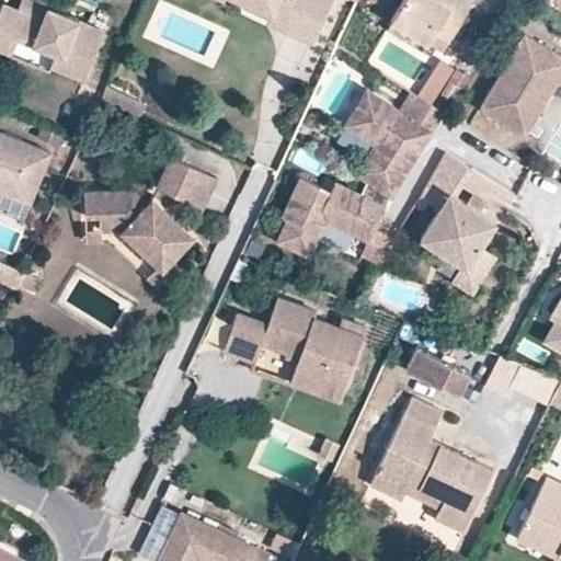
[(50,0),(21,0),(19,7),(4,1),(0,11),(0,49),(11,54),(18,37),(55,54),(50,66),(84,79),(104,30),(48,7),(50,0)]
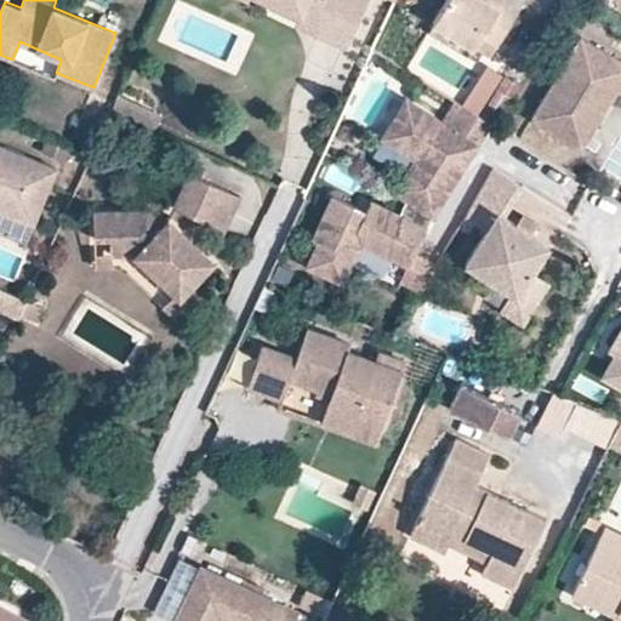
[(273,0),(301,12),(306,4),(298,0),(273,0)]
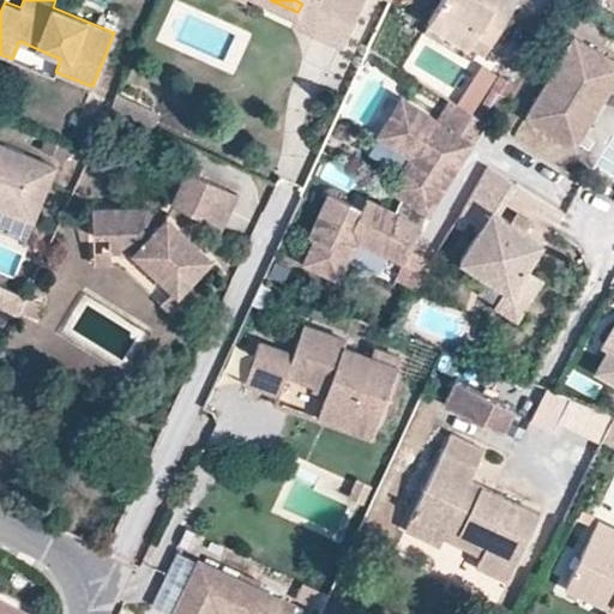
[(295,0),(302,4),(298,12),(295,20),(342,43),(360,0),(295,0)]
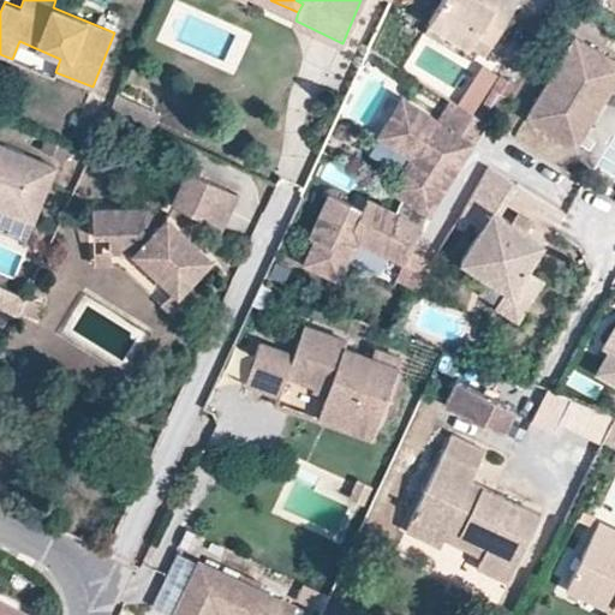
[(482,0),(443,0),(430,22),(469,46),(477,34),(491,43),(508,17),(482,0)]
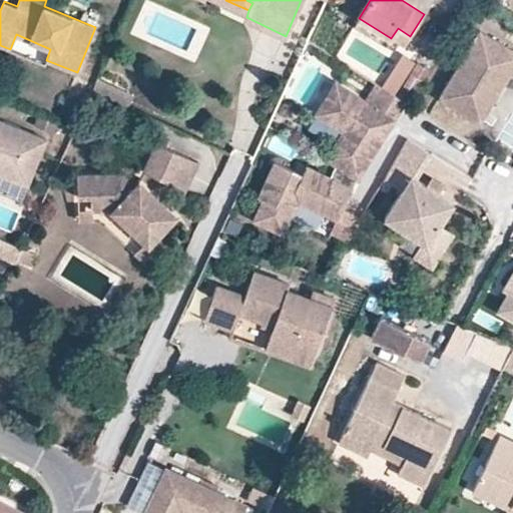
[(416,0),(402,0),(424,14),(428,7),(416,0)]
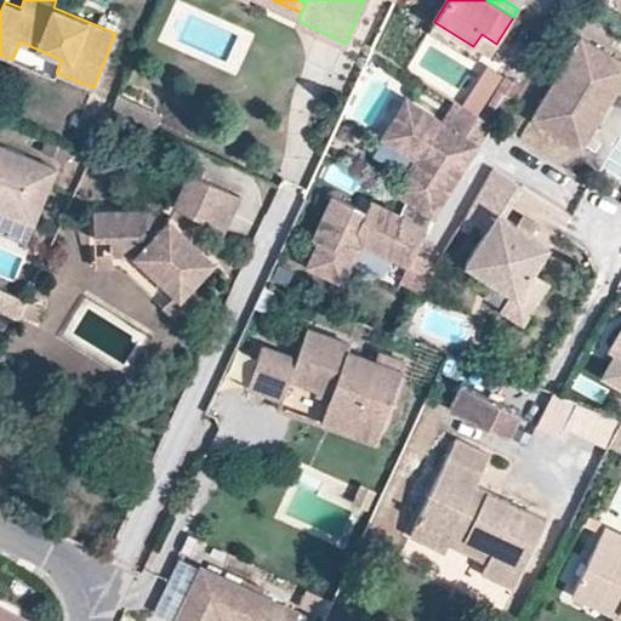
[(489,56),(496,44),(482,34),(473,46),(489,56)]
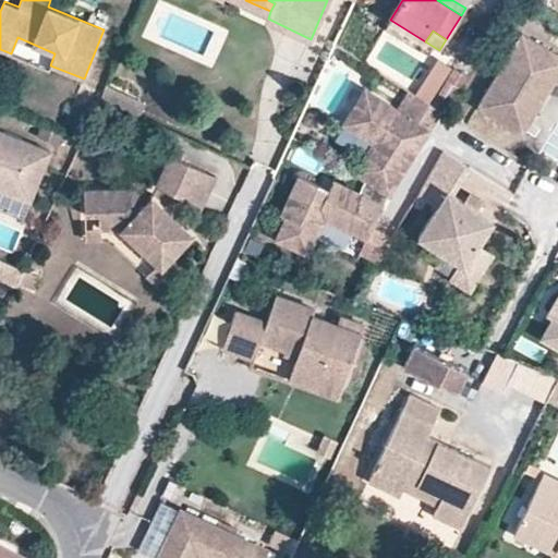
[(524,136),(544,102),(532,95),(543,77),(549,81),(557,64),(557,57),(521,35),(477,108),(524,136)]
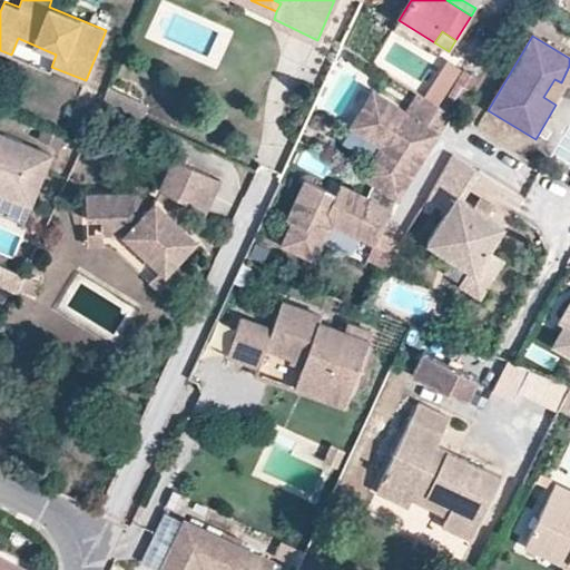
[(543,97),(556,105),(569,79),(569,66),(561,82),(554,79),(543,97)]
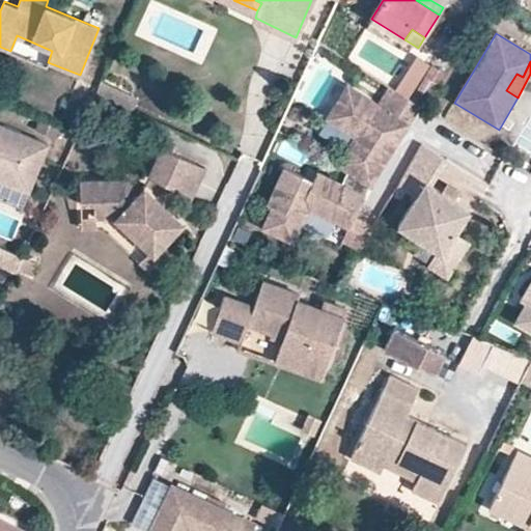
[(366,189),(367,189),(401,135),(389,128),(397,115),(409,122),(419,105),(398,92),(388,108),(348,84),(328,118),(356,136),(335,169),(346,176),(362,186),(366,189)]
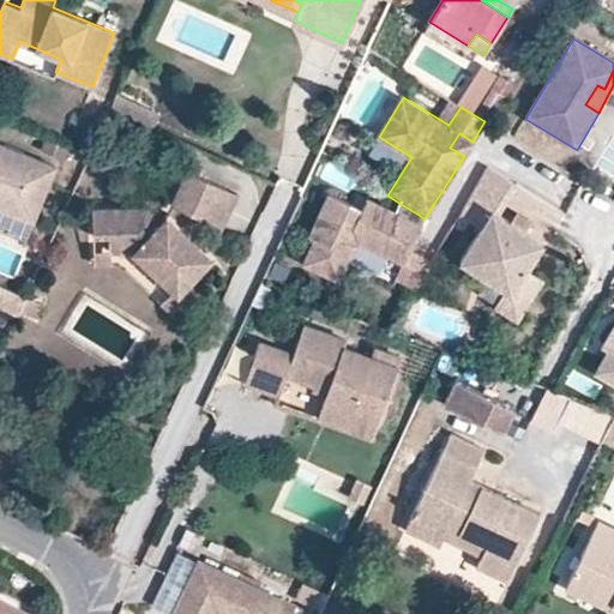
[(464,156),(473,142),(459,133),(450,148),(464,156)]
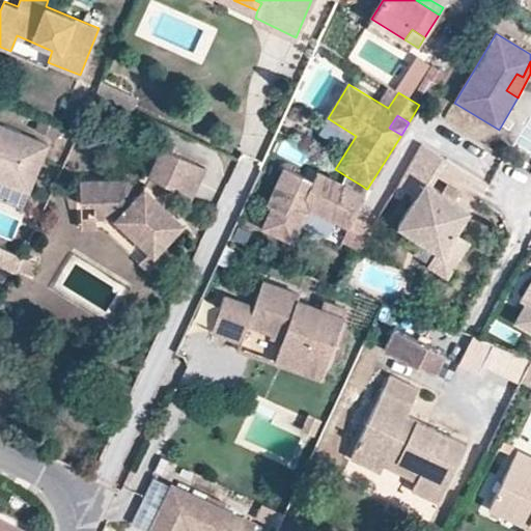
[(0,180),(31,193),(49,146),(0,126),(0,180)]
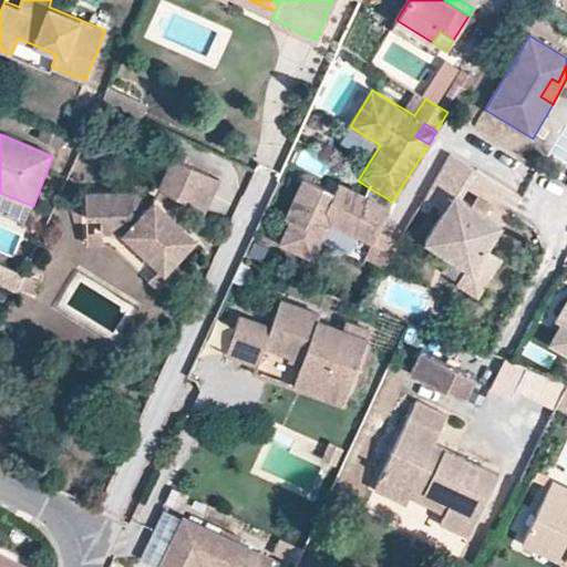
[(449,155),(431,188),(450,198),(452,194),(457,197),(473,171),(449,155)]
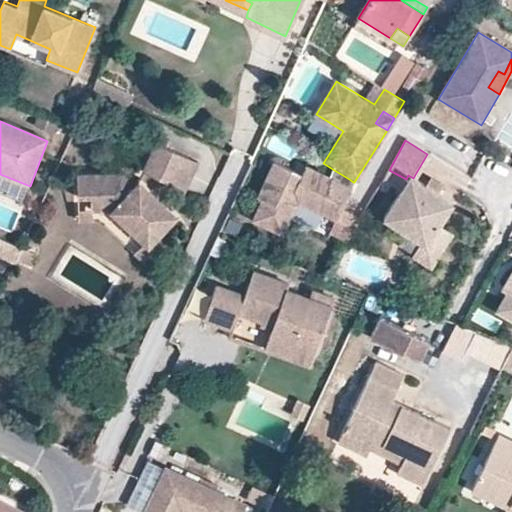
[(176,185),(189,158),(156,143),(144,170),(176,185)]
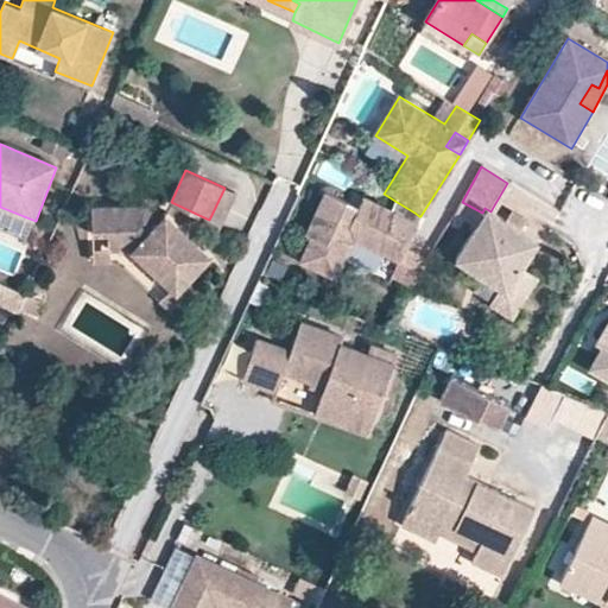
[(235,192),(225,188),(209,220),(220,225),(235,192)]
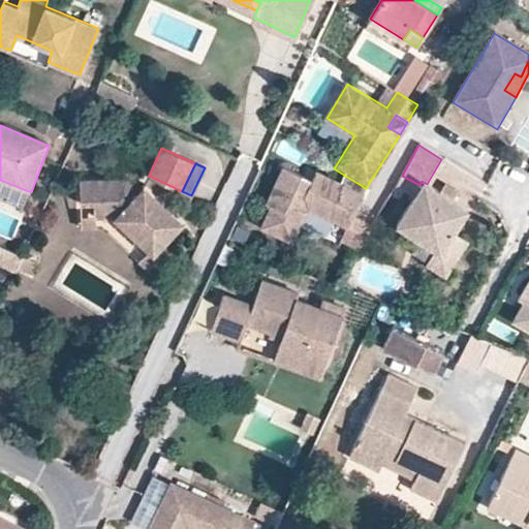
[(306,174),(298,168),(293,176),(302,180),(306,174)]
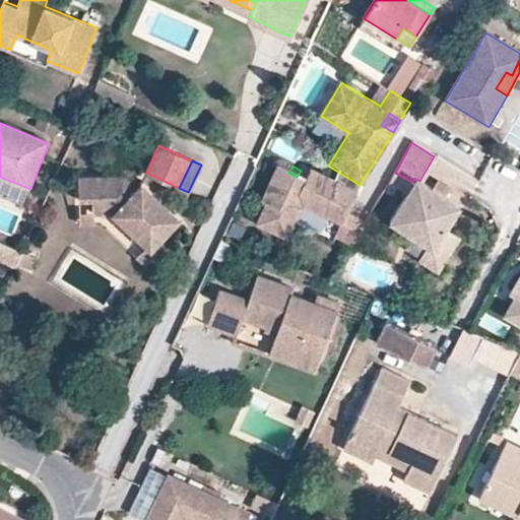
[(339,173),(328,166),(321,181),(332,187),(339,173)]
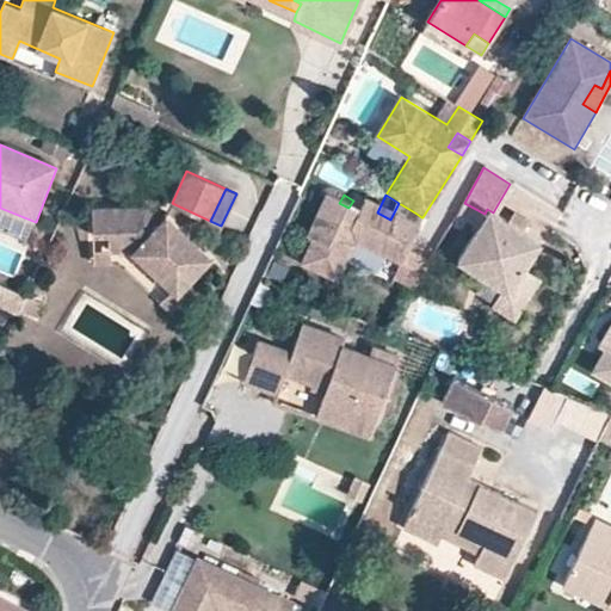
[(417,214),(399,203),(390,220),(377,213),(360,205),(358,213),(325,197),(310,230),(315,233),(304,257),(341,275),(359,238),(396,255),(392,266),(423,281),(436,254),(413,244),(418,228),(412,226),(417,214)]
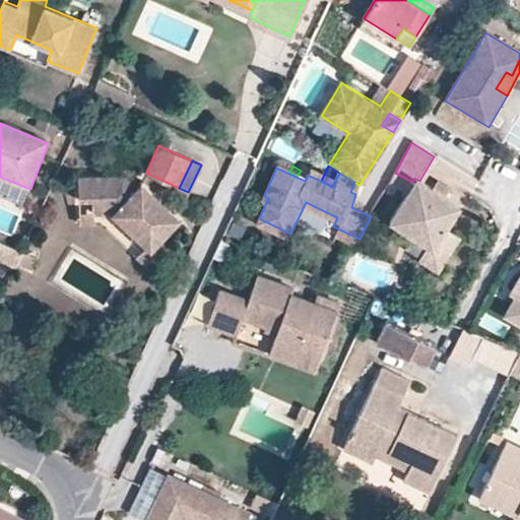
[(78,175),(79,198),(93,198),(93,210),(112,210),(147,244),(150,247),(161,236),(179,217),(164,203),(158,208),(145,197),(151,192),(142,182),(137,186),(124,174),(78,175)]
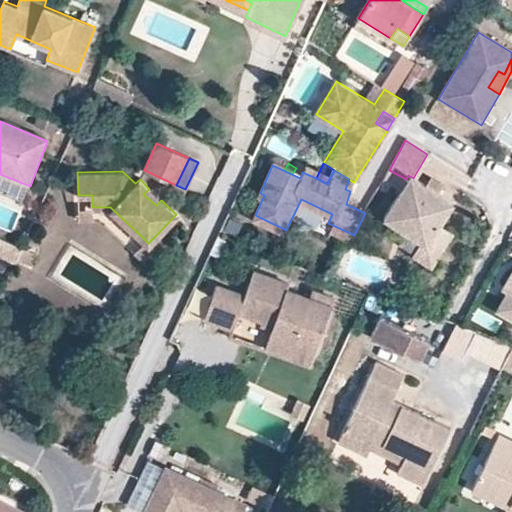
[(391,205),(434,231),(438,224),(451,201),(433,189),(424,184),(413,178),(408,175),(406,179),(391,205)]
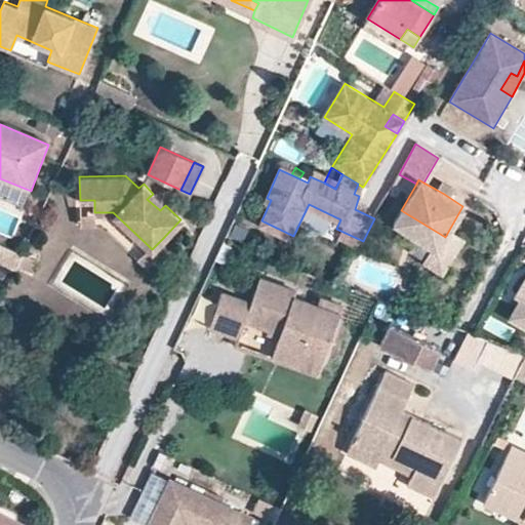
[(439,180),(435,189),(444,194),(448,187),(439,180)]
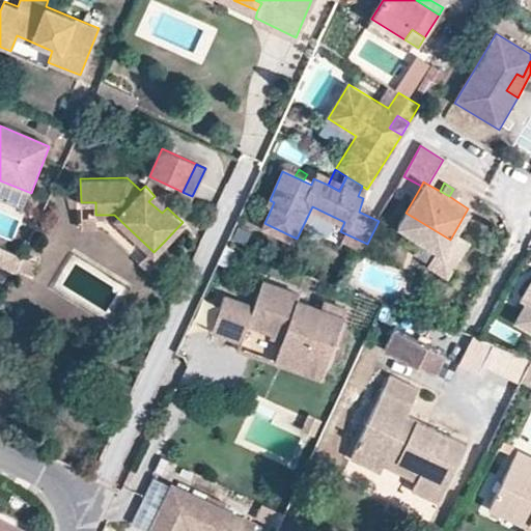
[(358,196),(363,198),(366,189),(362,186),(358,196)]
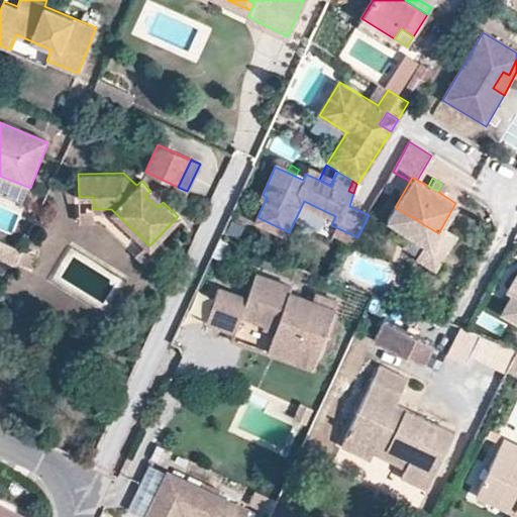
[(163,202),(150,191),(144,196),(158,207),(163,202)]
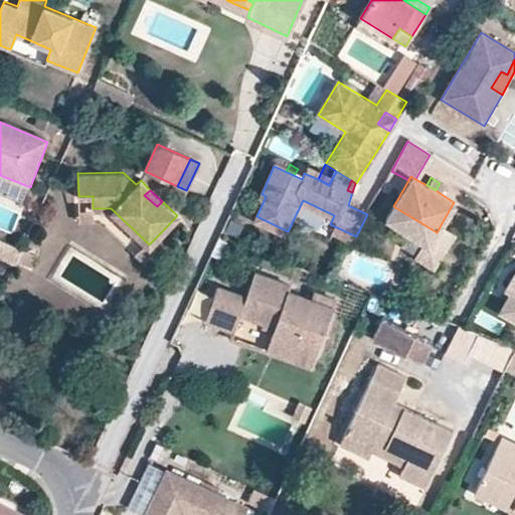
[(93,196),(78,196),(79,219),(93,220),(93,208),(93,196)]
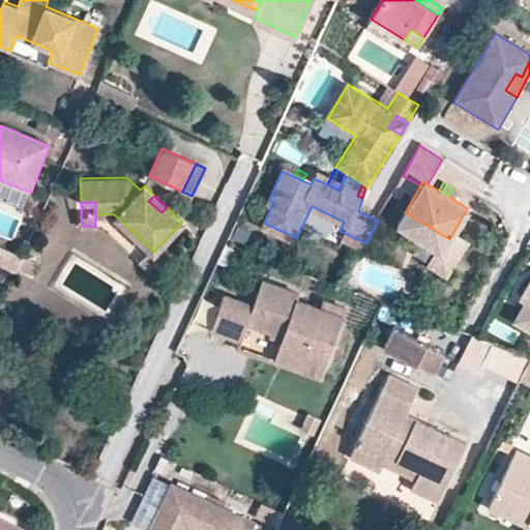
[(442,252),(449,239),(405,212),(398,226),(438,249),(442,252)]
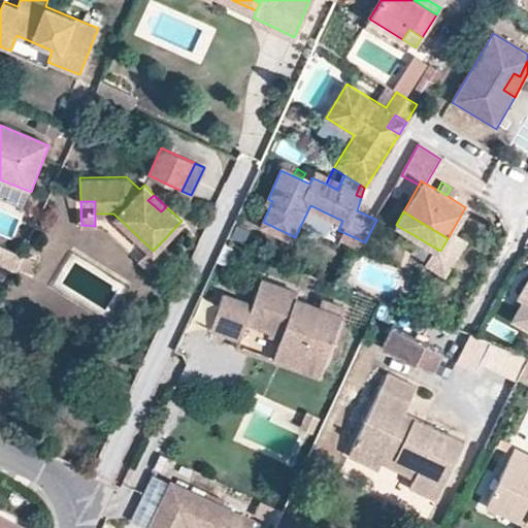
[(440,251),(436,249),(428,262),(446,273),(465,239),(452,231),(448,238),(440,251)]
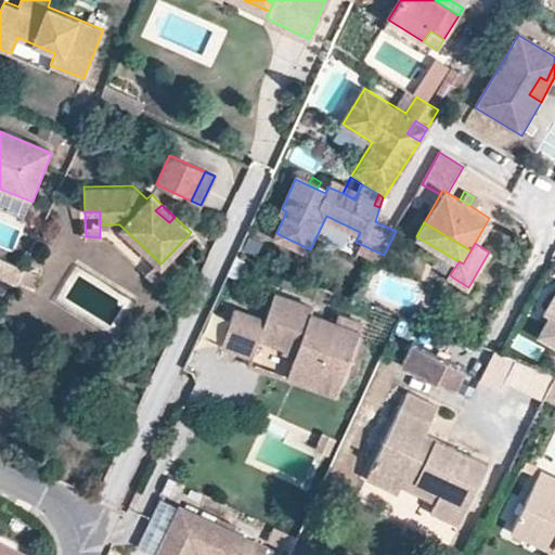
[(160,263),(157,260),(146,272),(162,287),(175,275),(170,272),(182,260),(172,252),(160,263)]
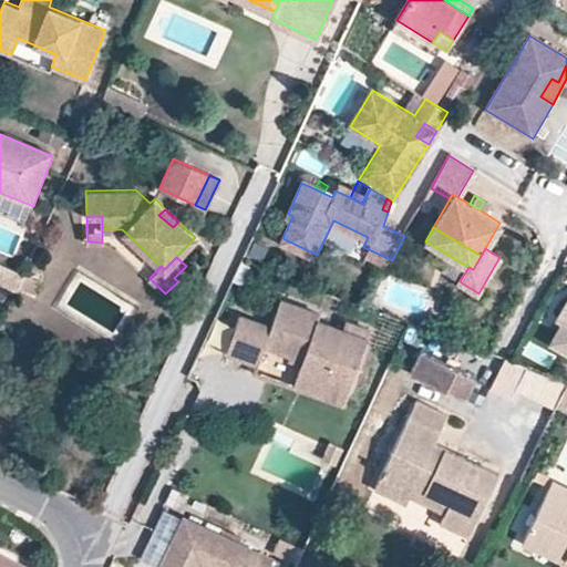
[(0,282),(18,290),(19,287),(24,275),(7,268),(0,282)]
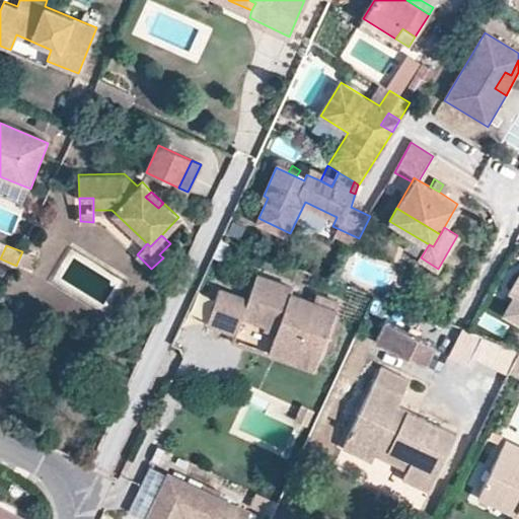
[(22,251),(17,263),(31,269),(38,257),(22,250),(22,251)]
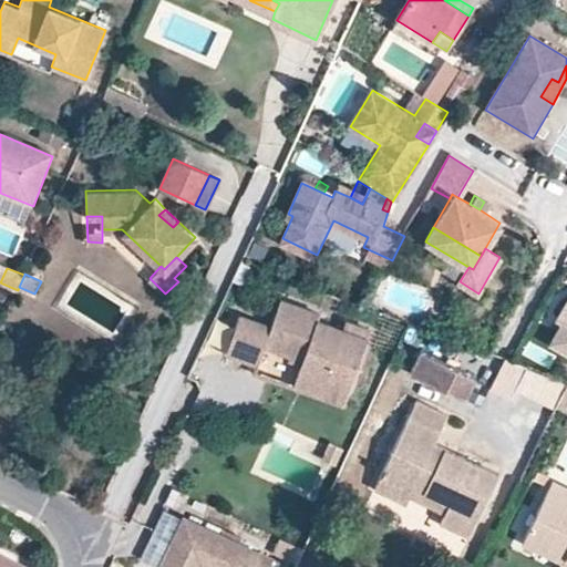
[(299,371),(349,390),(368,337),(342,328),(318,318),(320,311),(280,298),(271,325),(239,313),(225,353),(259,364),(265,348),(302,361),(299,371)]
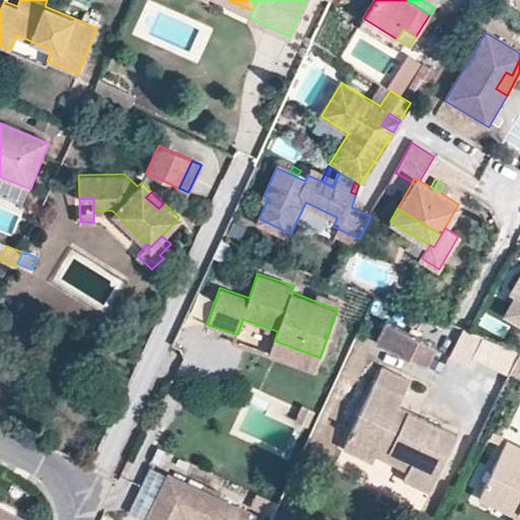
[(316,296),(314,301),(337,309),(339,305),(316,296)]
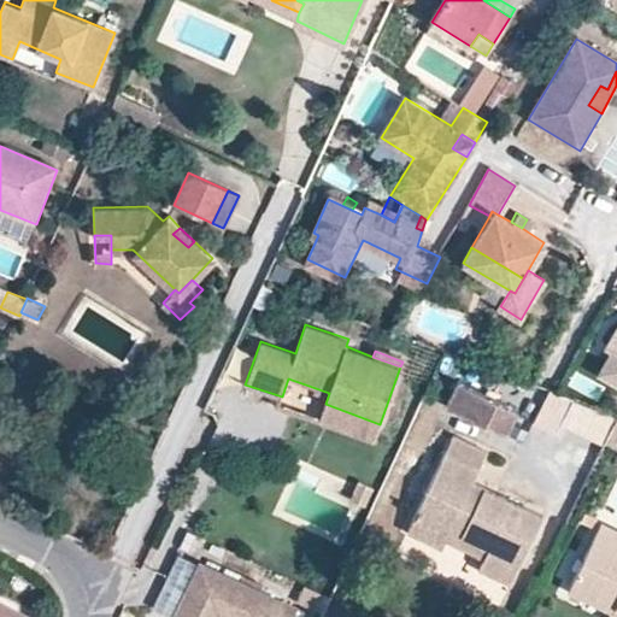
[(616,356),(613,354),(601,377),(616,385),(616,356)]
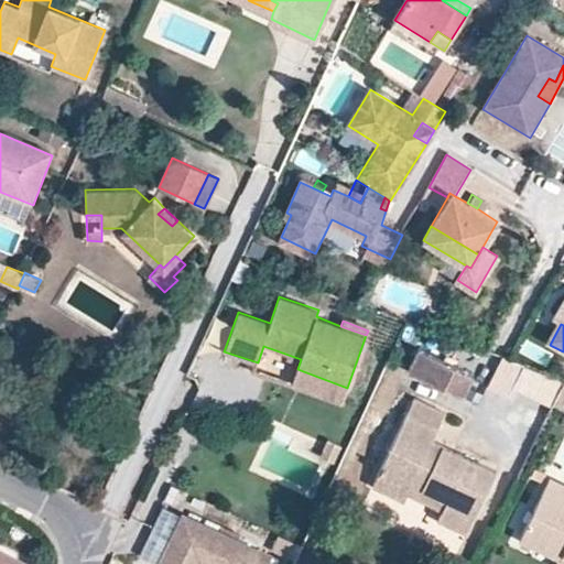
[(418,348),(408,371),(463,397),(475,375),(418,348)]
